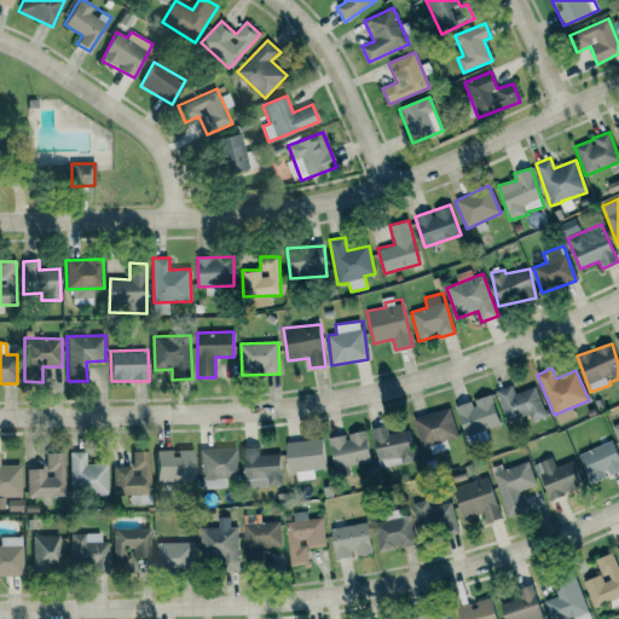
[(497,391),(508,424),(530,417),(531,422),(545,417),(537,387),(515,393),(513,386),(497,391)]
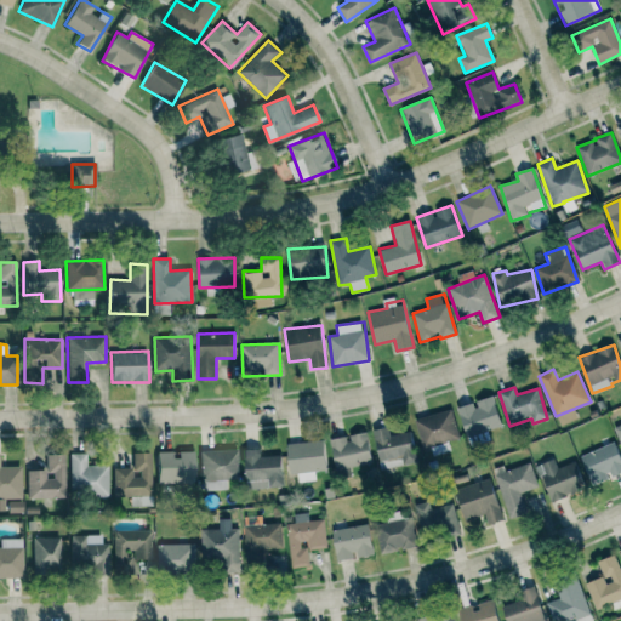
[(459,408),(468,445),(483,442),(480,432),(501,427),(494,397),(474,402),(476,404),(459,408)]
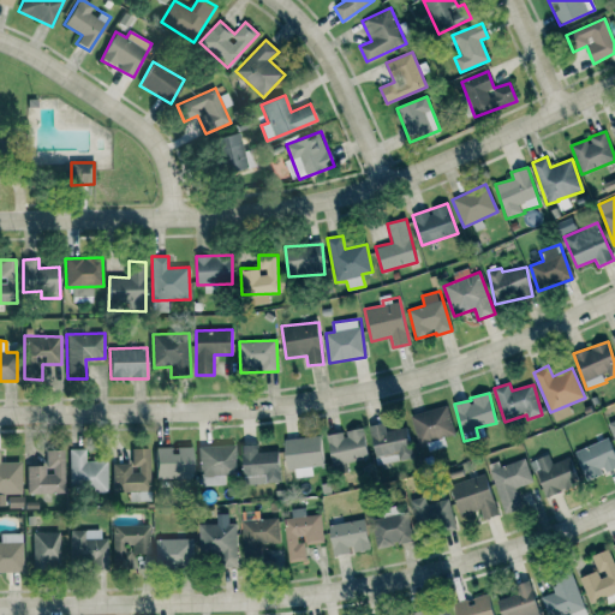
[(411,415),(418,445),(454,435),(447,405),(411,415)]
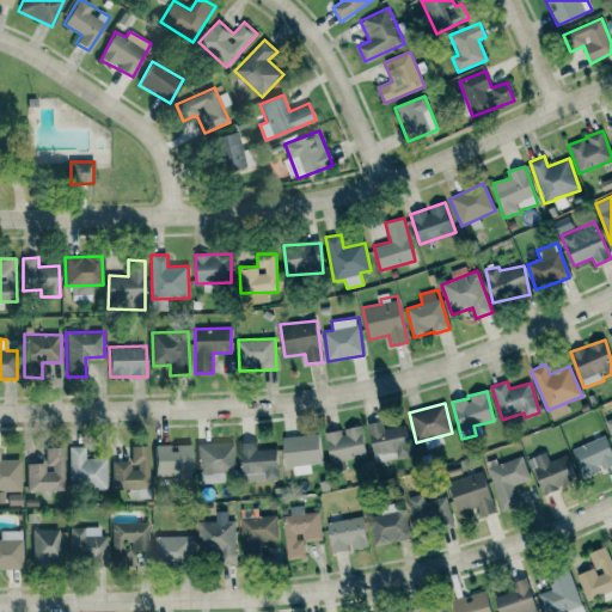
[(375,463),(411,454),(404,424),(385,429),(384,421),(367,424),(375,463)]
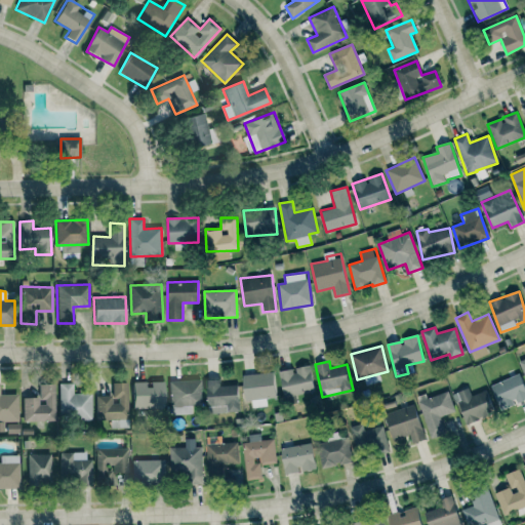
[(315,391),(310,365),(293,368),(293,369),(279,372),(284,397),(315,391)]
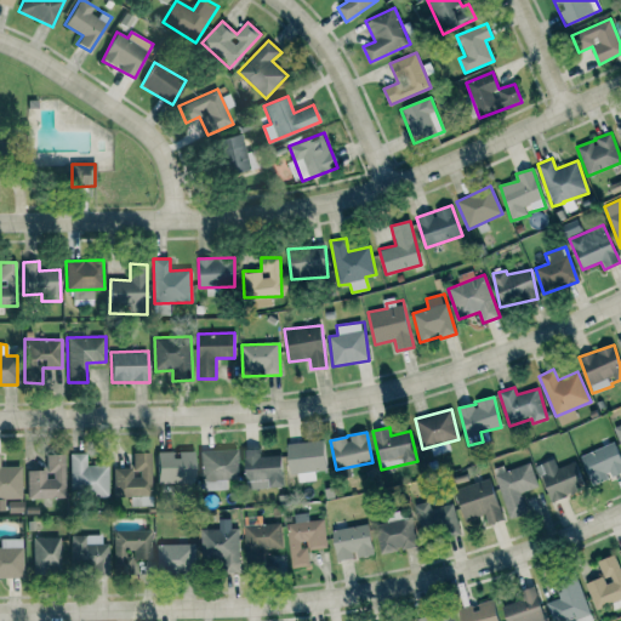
[(315,472),(326,471),(323,440),(286,444),(290,474),(297,474),(298,483),(315,480),(315,472)]
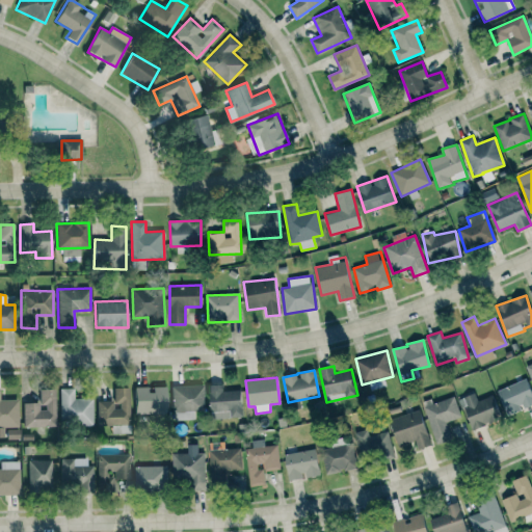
[(497,391),(507,417),(524,409),(523,408),(531,404),(531,391),(527,378),(497,391)]
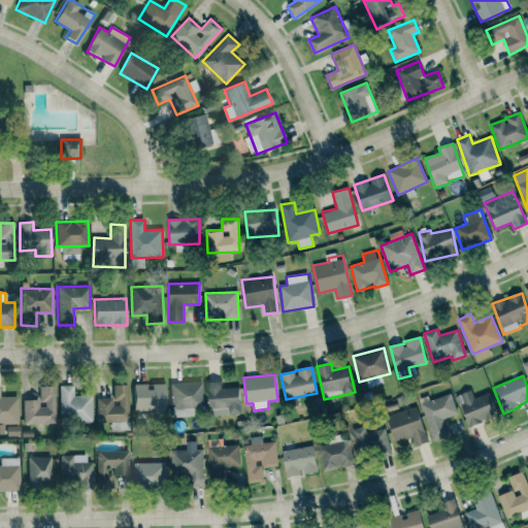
[(222,389),(221,381),(206,383),(210,417),(241,414),(238,387),(222,389)]
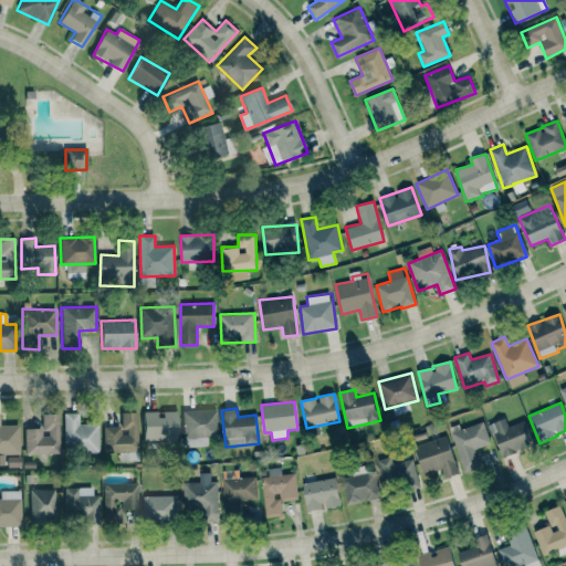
[(184,447),(207,447),(207,438),(217,437),(217,410),(184,410),(184,447)]
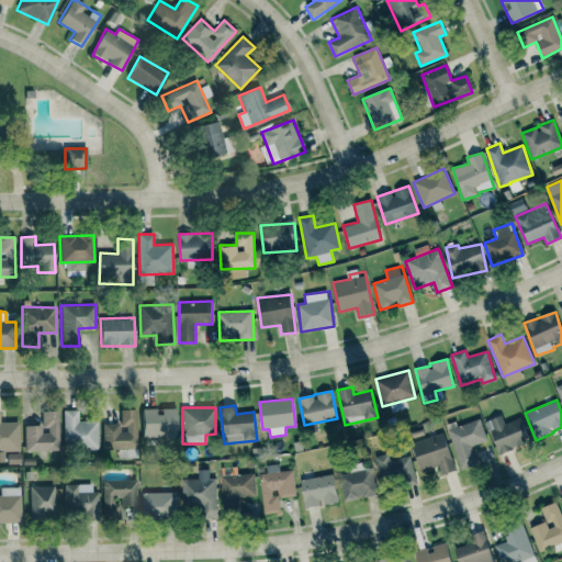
[(142,409),(143,437),(176,436),(176,408),(158,409),(158,408),(142,409)]
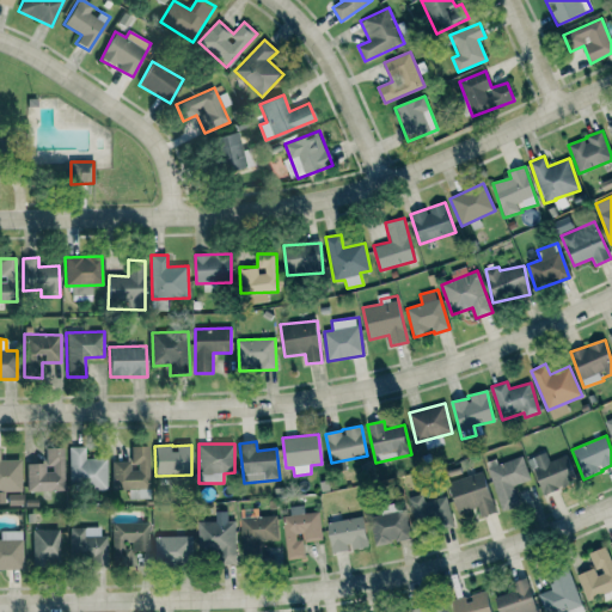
[(148,446),(132,446),(132,461),(111,461),(112,490),(128,489),(129,499),(150,497),(148,446)]
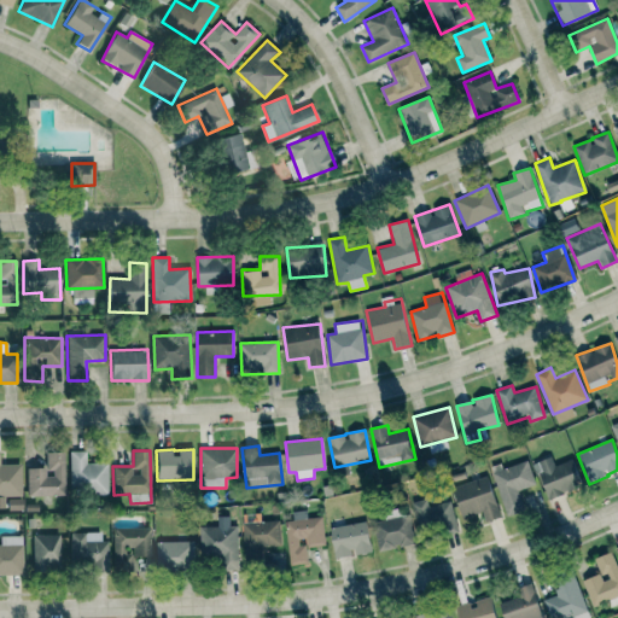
[(64,496),(65,453),(45,452),(45,468),(27,467),(27,495),(64,496)]
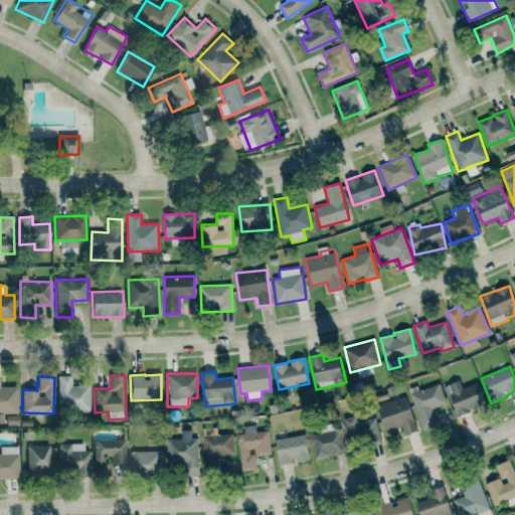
[(90,386),(71,385),(71,376),(58,376),(57,411),(90,411),(90,386)]
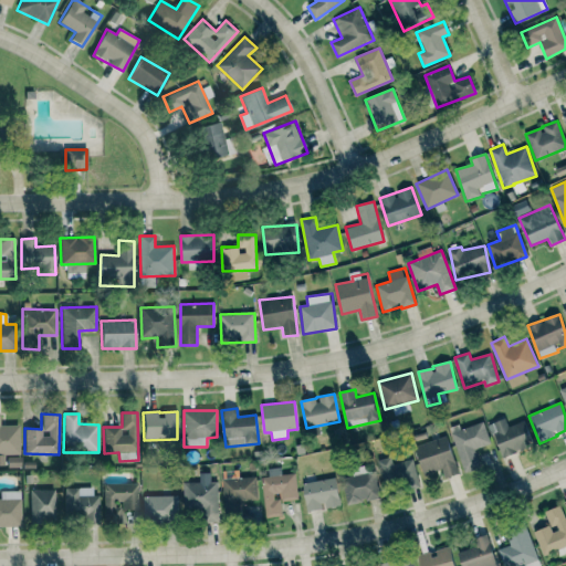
[(502,458),(534,446),(524,420),(509,427),(505,418),(490,425),(502,458)]
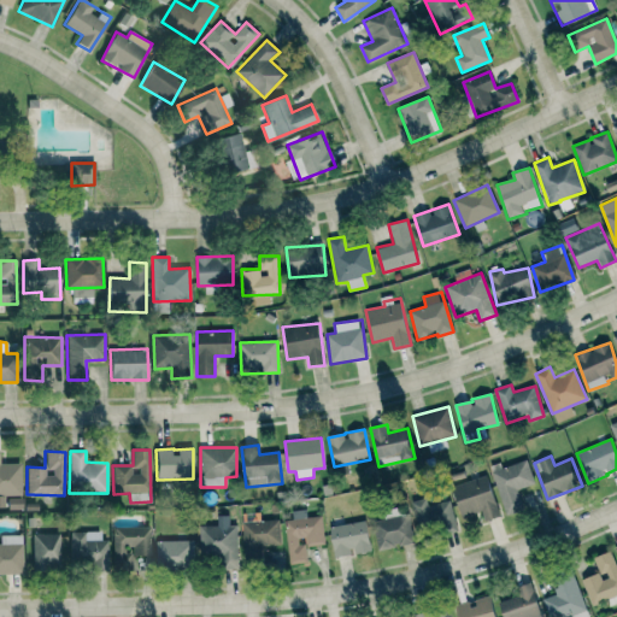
[(505,516),(524,510),(518,488),(534,485),(528,460),(501,468),(499,463),(491,465),(505,516)]
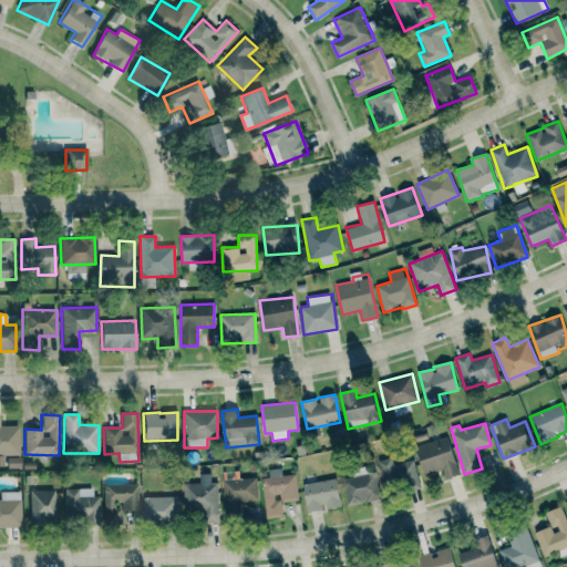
[(19,425),(0,425),(0,465),(3,466),(3,455),(19,455),(19,425)]
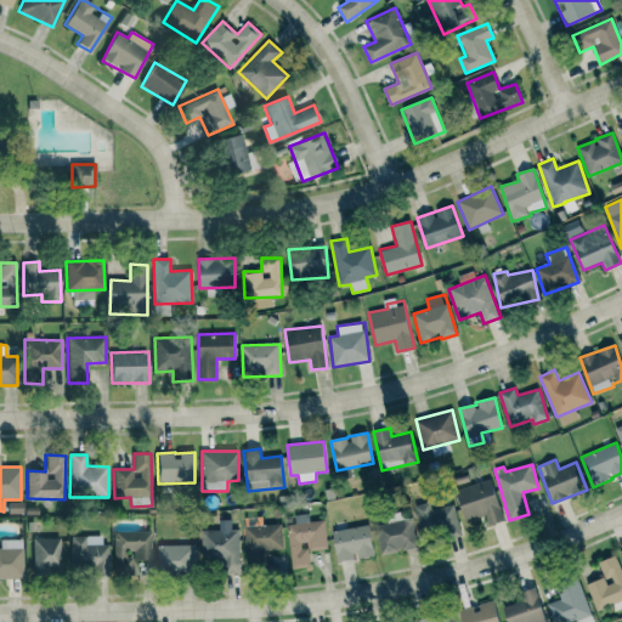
[(465,520),(485,515),(488,525),(503,520),(491,479),(456,490),(465,520)]
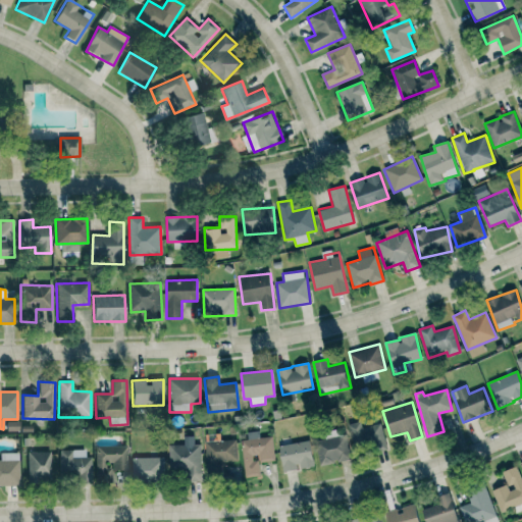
[(362,427),(360,421),(349,424),(355,454),(386,447),(381,423),(362,427)]
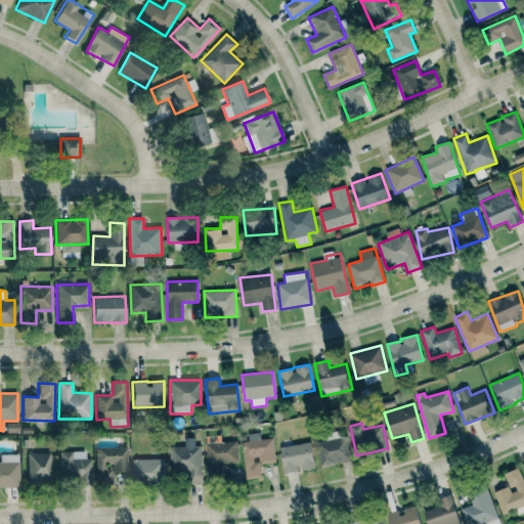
[(246,479),(261,478),(260,464),(275,463),(273,438),(260,439),(259,433),(248,434),(249,441),(242,442),(246,479)]
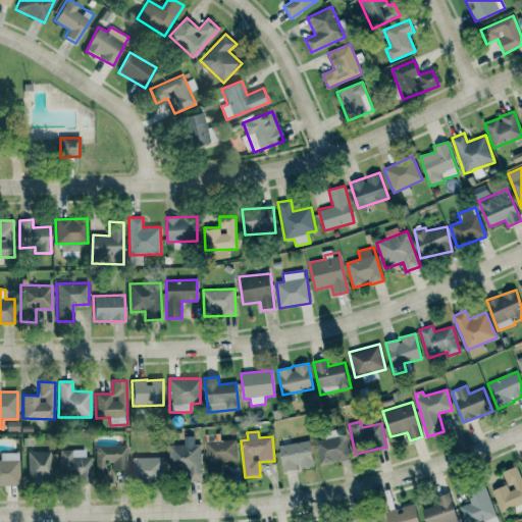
[(319,464),(351,461),(348,435),(316,439),(319,464)]
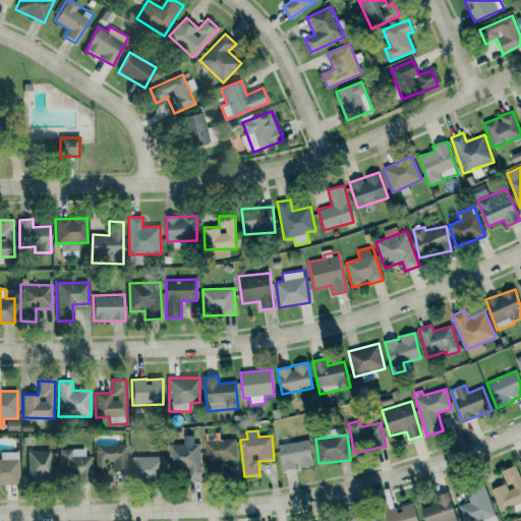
[(205,441),(207,477),(234,475),(233,463),(237,462),(236,439),(205,441)]
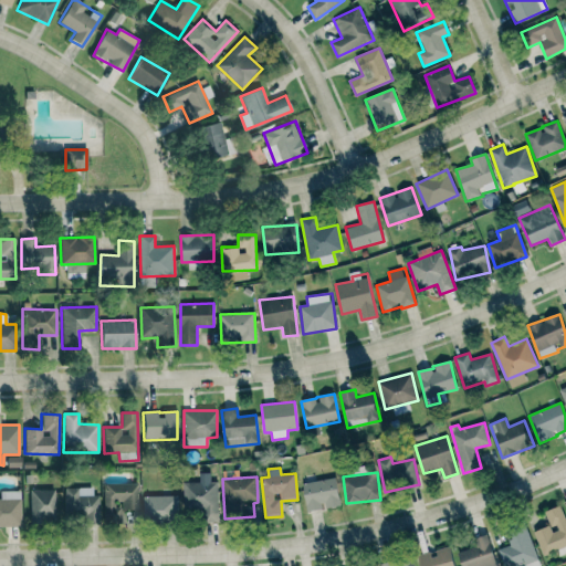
[(303,482),(306,511),(324,510),(323,507),(339,506),(337,479),(303,482)]
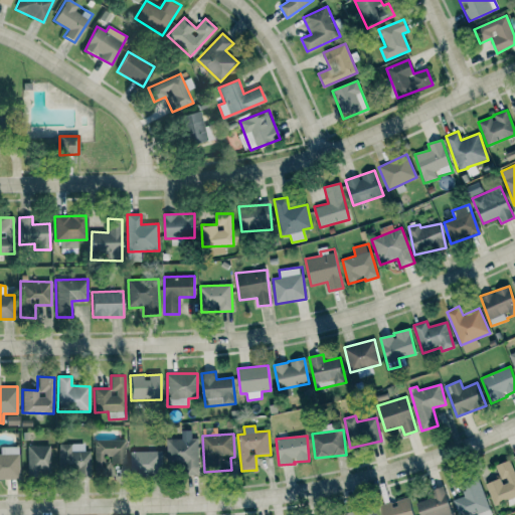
[(184,466),(184,475),(198,475),(198,438),(166,439),(167,467),(184,466)]
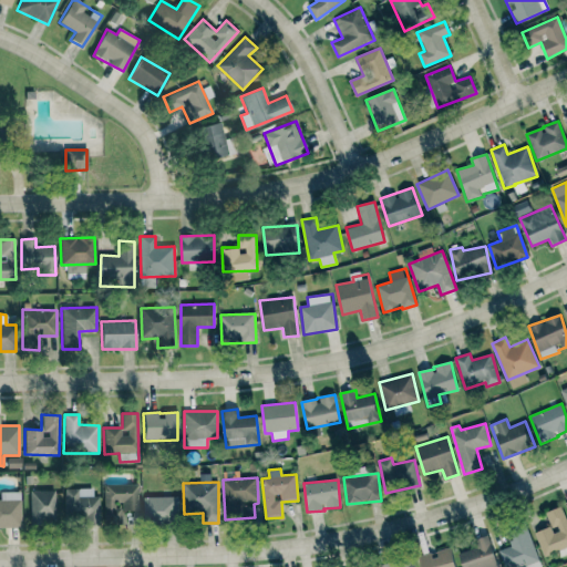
[(140,511),(138,484),(103,484),(104,525),(122,524),(122,511),(140,511)]
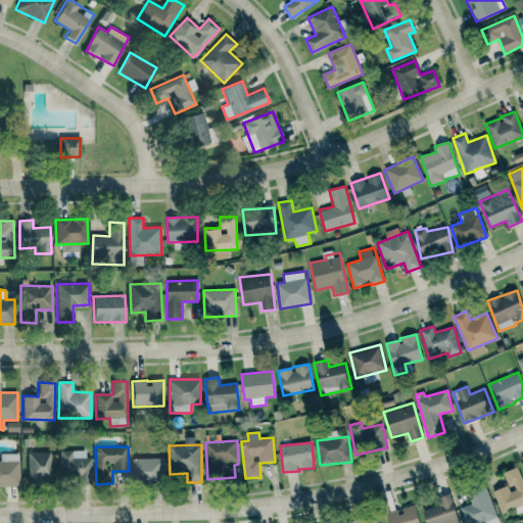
[(86,450),(60,450),(60,479),(76,478),(76,484),(92,484),(92,458),(86,458),(86,450)]
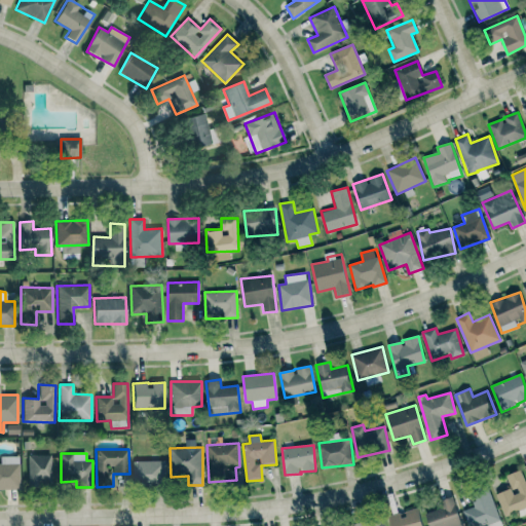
[(50,455),(28,455),(28,485),(50,484),(50,455)]
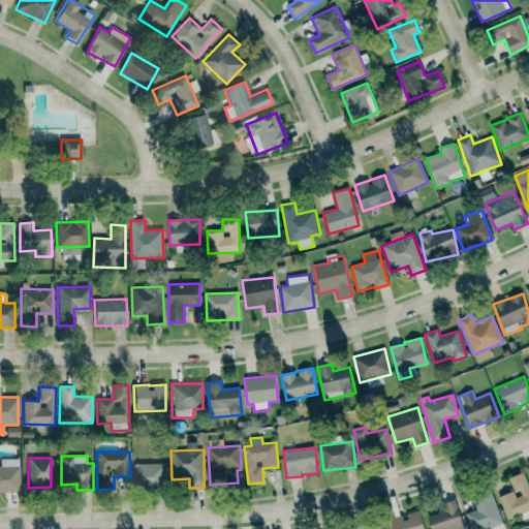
[(0,492),(19,492),(19,459),(0,459),(0,492)]
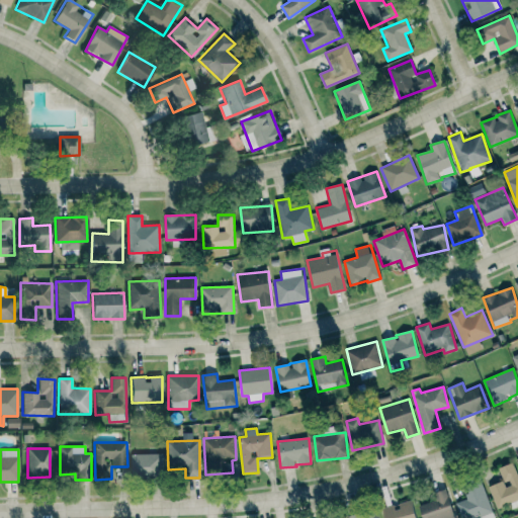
[(160,453),(132,454),(133,478),(161,477),(160,453)]
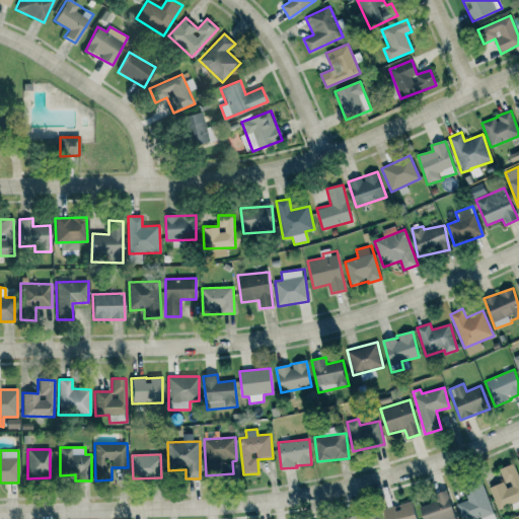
[(518,500),(518,477),(513,463),(499,469),(504,482),(490,488),(498,509),(518,500)]
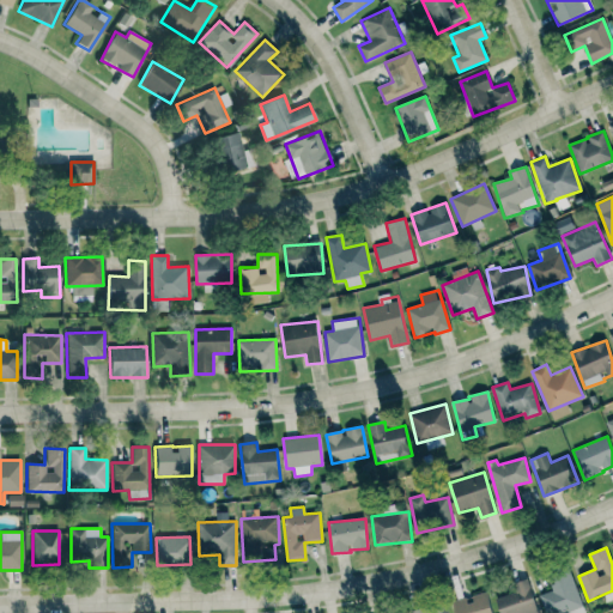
[(539,595),(545,612),(560,612),(582,605),(570,572),(551,581),(553,589),(539,595)]
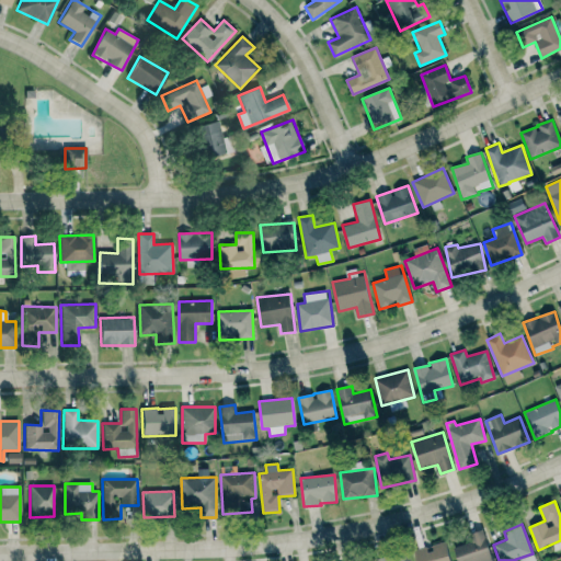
[(457,560),(492,560),(483,529),(469,534),(471,542),(454,548),(457,560)]
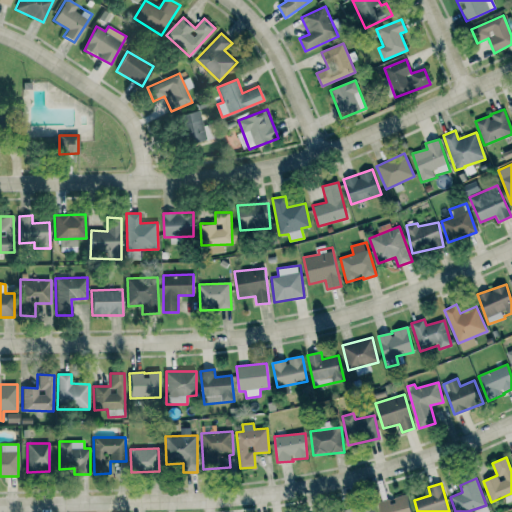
[(411,511),(408,494),(392,498),(392,499),(378,502),(380,511),(411,511)]
